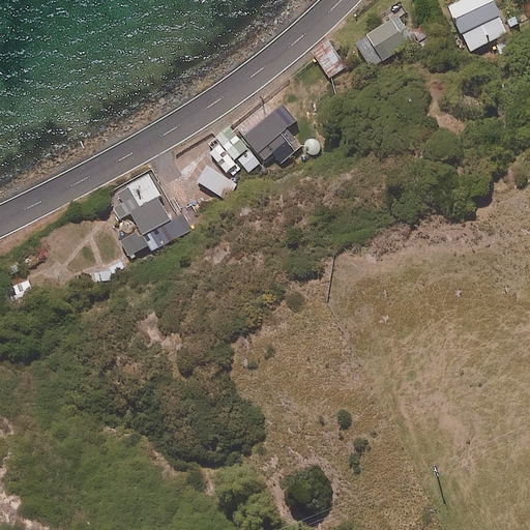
[(510,33),(495,0),(463,0),(451,5),(471,51),(510,33)]
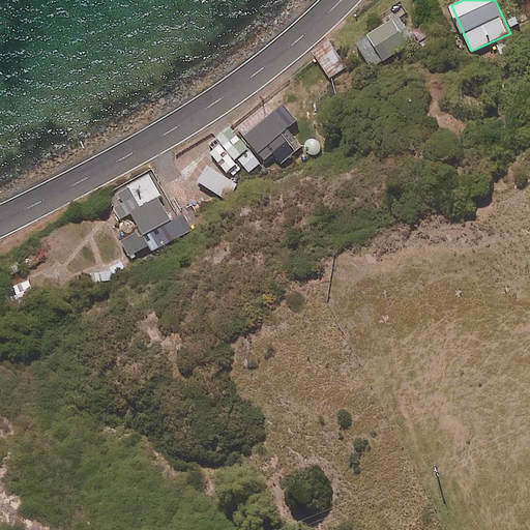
[(412,42),(396,18),(357,41),(373,66),(412,42)]
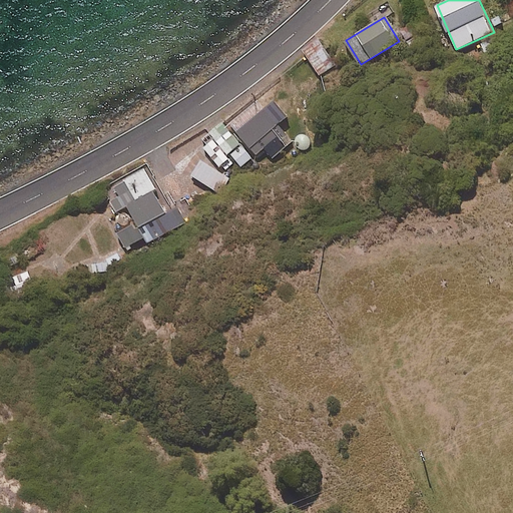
[(337,64),(325,48),(310,58),(321,75),(337,64)]
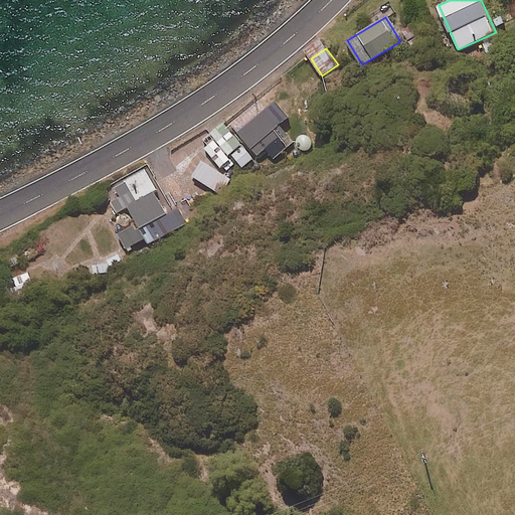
[(282,129),(267,111),(238,134),(256,155),(267,147),(273,154),(285,144),(276,134),(282,129)]
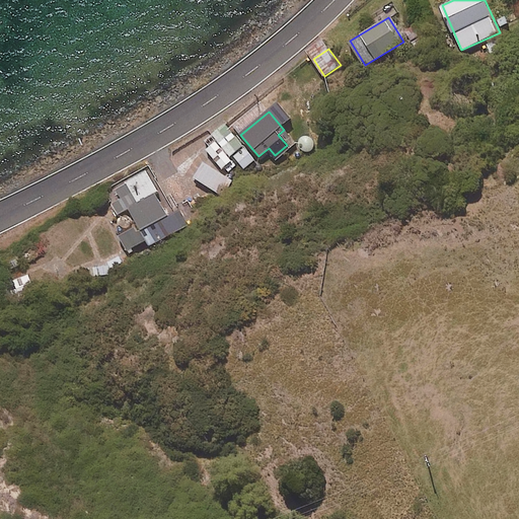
[(227,122),(213,133),(230,156),(244,145),(227,122)]
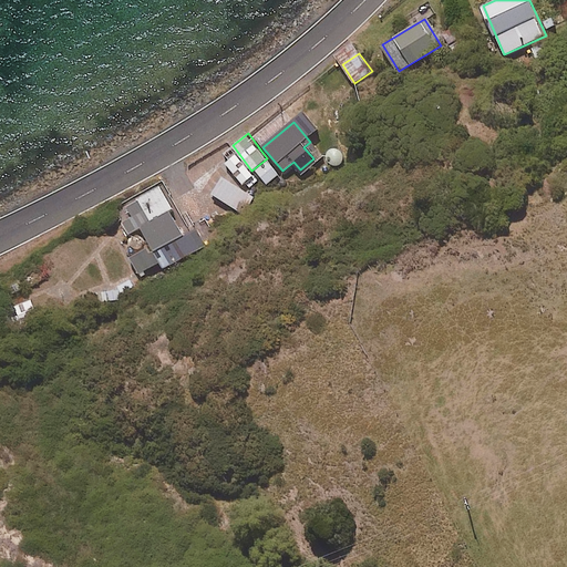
[(236,155),(226,162),(243,185),(253,177),(236,155)]
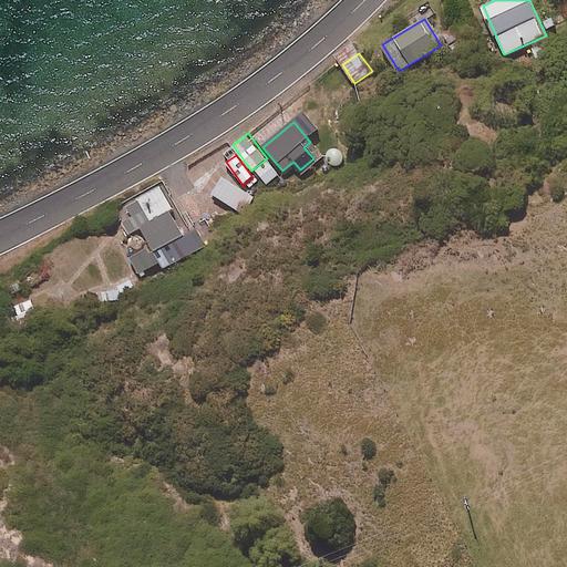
[(268,162),(255,174),(266,187),(279,175),(268,162)]
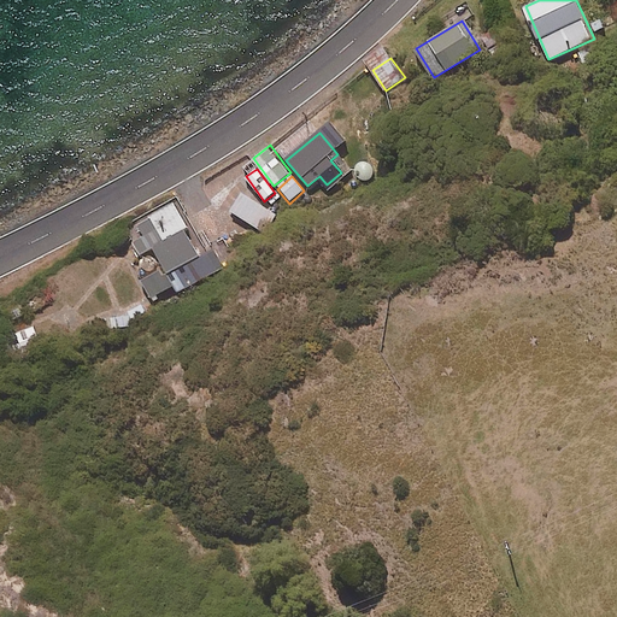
[(245,193),(231,212),(257,230),(270,212),(245,193)]
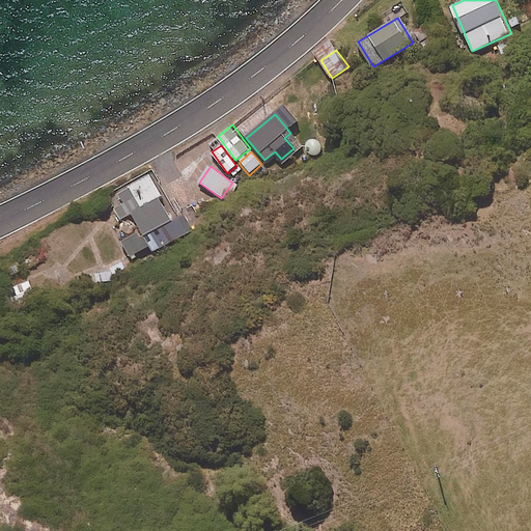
[(176,216),(151,173),(111,196),(124,219),(133,214),(142,228),(121,241),(131,257),(148,247),(151,253),(197,226),(187,210),(176,216)]
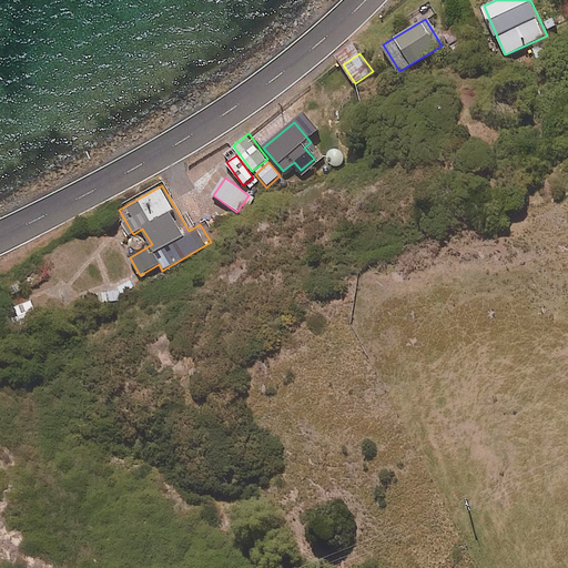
[(92,292),(93,304),(121,302),(120,288),(92,292)]
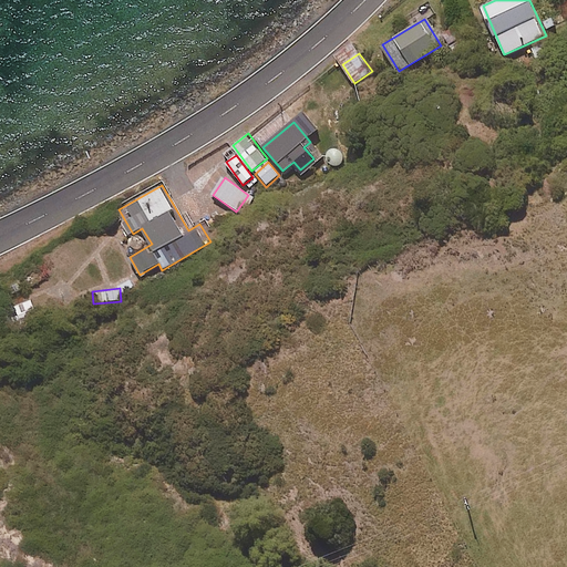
All buildings are outlined.
